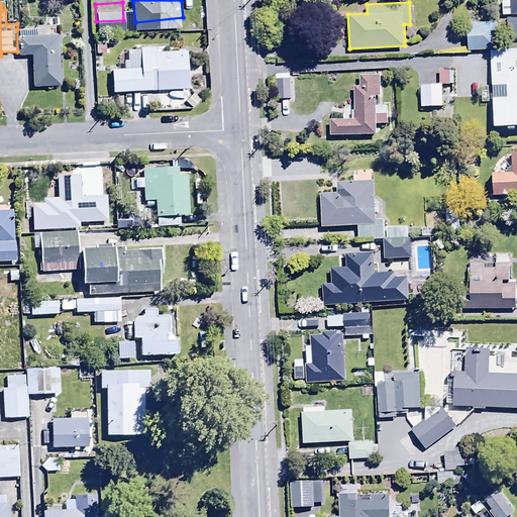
[(493,9),(466,10),(467,38),(494,37),(493,9)]
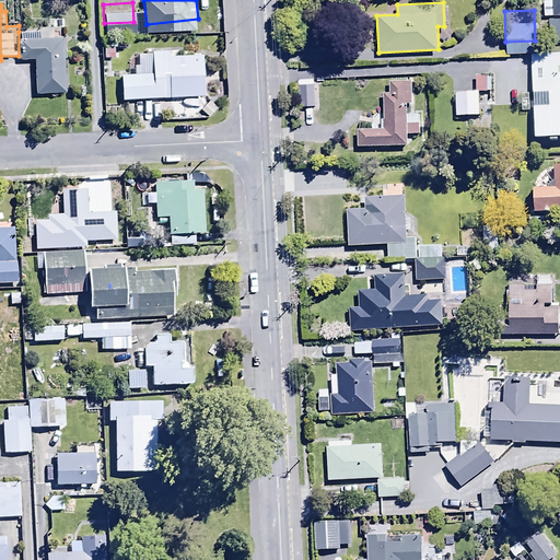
[(19,32),(19,56),(19,59),(33,59),(35,94),(66,93),(62,36),(54,36),(54,26),(38,26),(38,31),(19,32)]
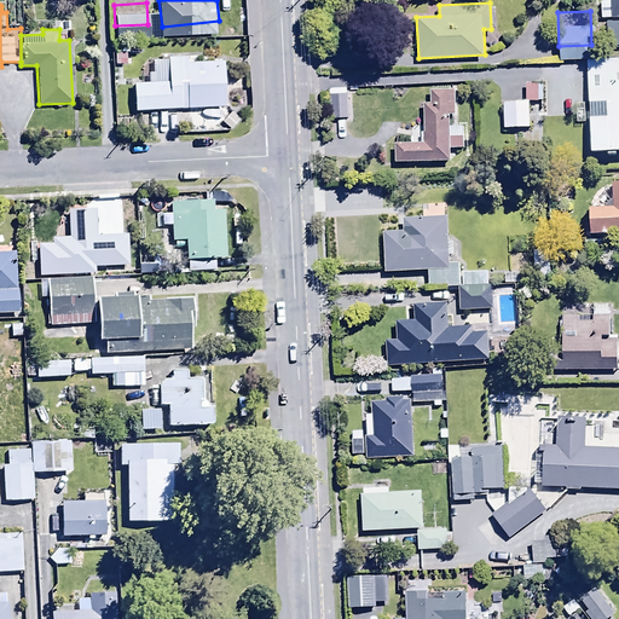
[(139,41),(115,41),(115,64),(127,64),(127,53),(139,53),(139,41)]
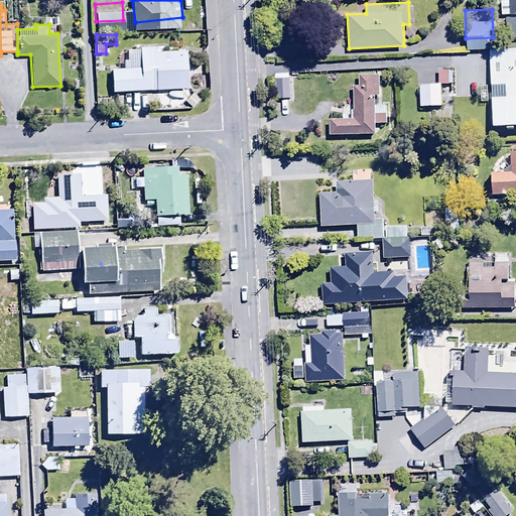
[(134,105),(134,90),(188,88),(186,49),(156,50),(156,45),(139,46),(139,47),(126,48),(127,59),(122,59),(123,68),(111,69),(112,92),(116,92),(117,106),(126,106),(126,112),(133,111),(133,105),(134,105)]
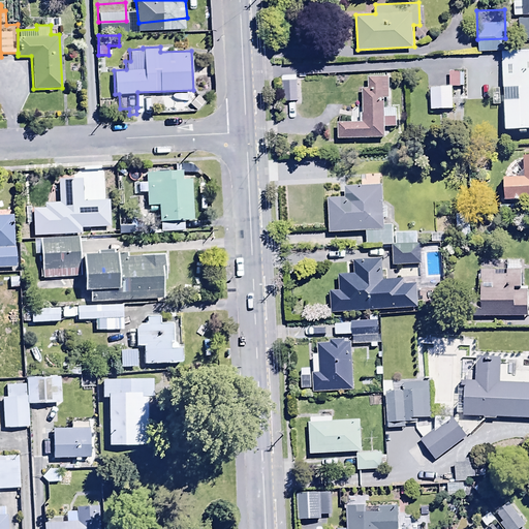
[(528,50),(500,52),(504,131),(518,130),(518,133),(526,132),(525,129),(528,129),(528,50)]
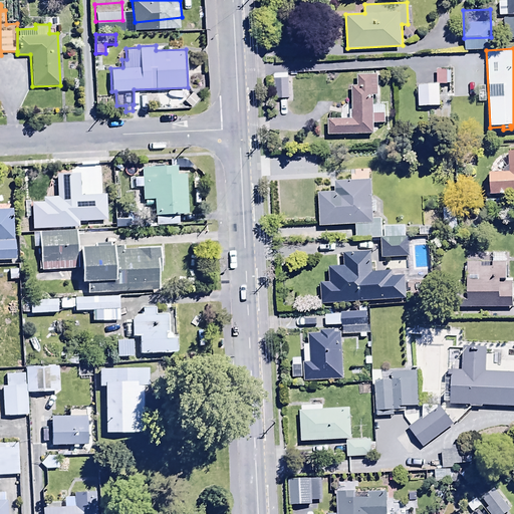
[(448,59),(435,59),(436,73),(448,72),(448,59)]
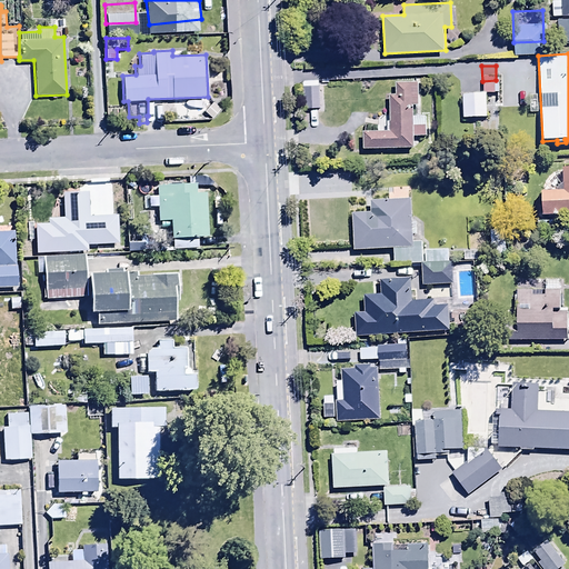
[(318,98),(317,76),(302,76),(303,99),(318,98)]
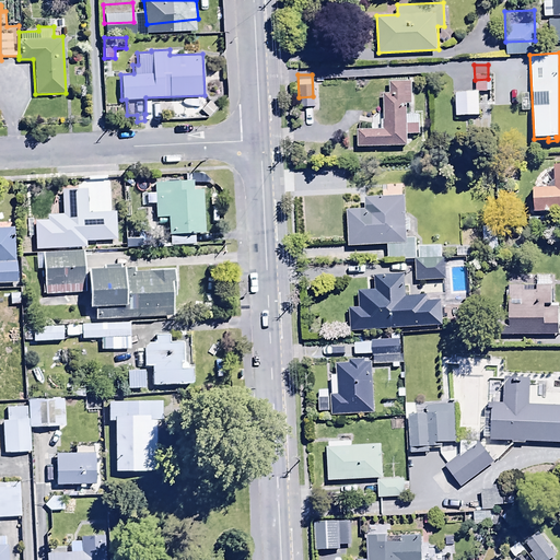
[(358,130),(358,147),(408,146),(408,136),(420,136),(420,114),(409,114),(409,103),(412,103),(411,80),(389,80),(391,92),(384,92),(385,129),(370,129),(370,123),(359,123),(359,130),(358,130)]
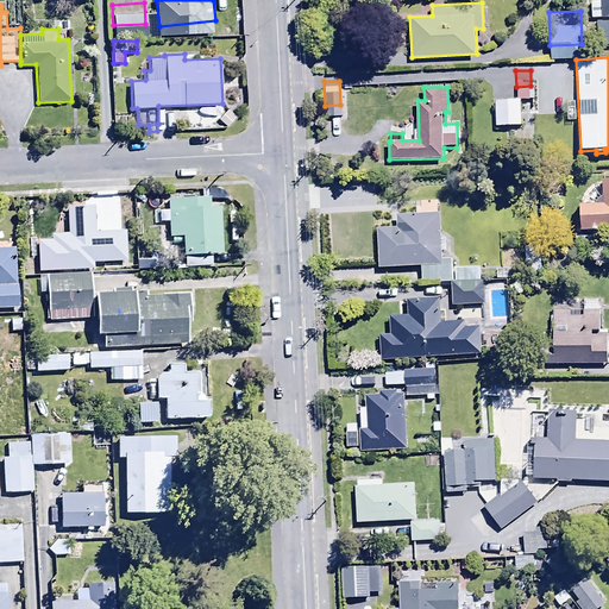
[(519,88),(494,89),(494,113),(520,113),(519,88)]
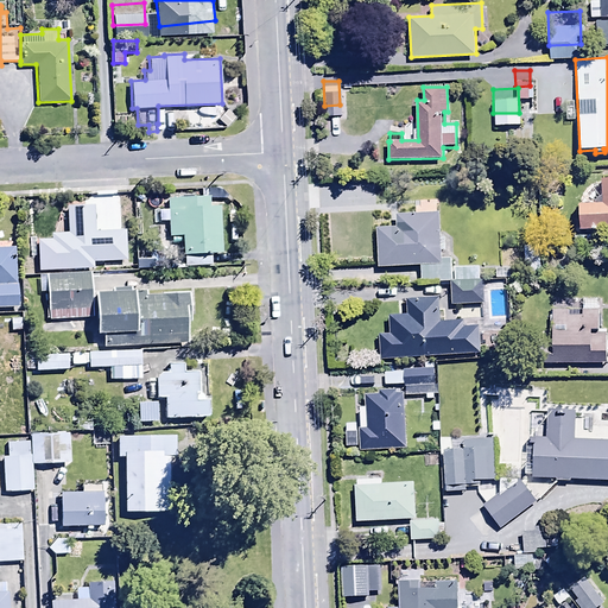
[(577,204),(578,230),(607,229),(607,178),(600,178),(601,203),(577,204)]
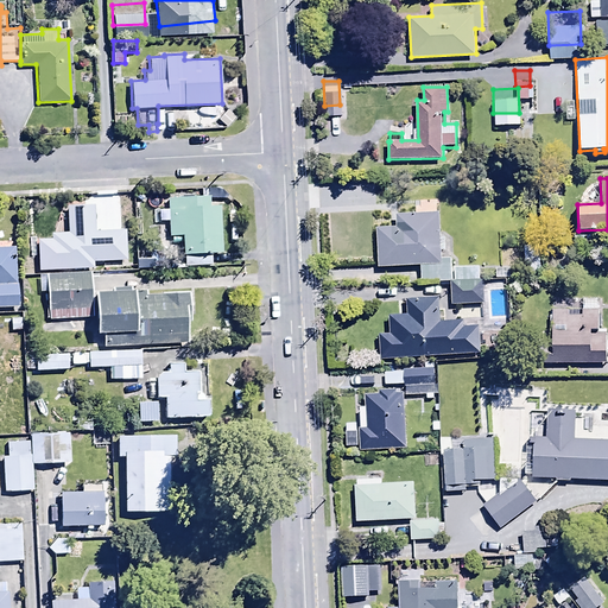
[(182,236),(183,254),(222,252),(220,206),(210,206),(209,195),(168,197),(169,209),(162,209),(162,221),(168,220),(169,236),(182,236)]
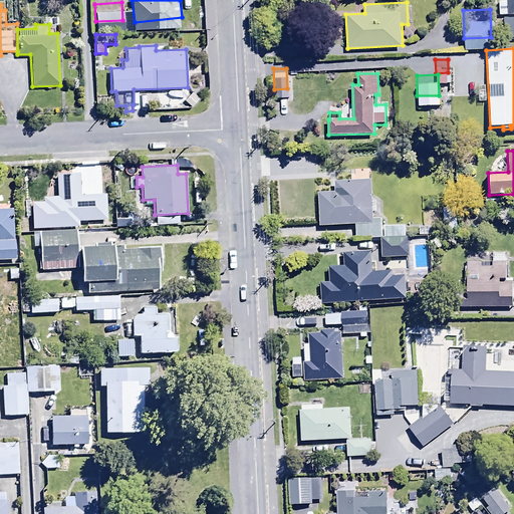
[(335,192),(318,193),(320,227),(355,225),(355,238),(382,237),(382,226),(381,204),(376,199),(373,199),(372,179),(369,179),(369,168),(349,169),(350,180),(334,181),(335,192)]
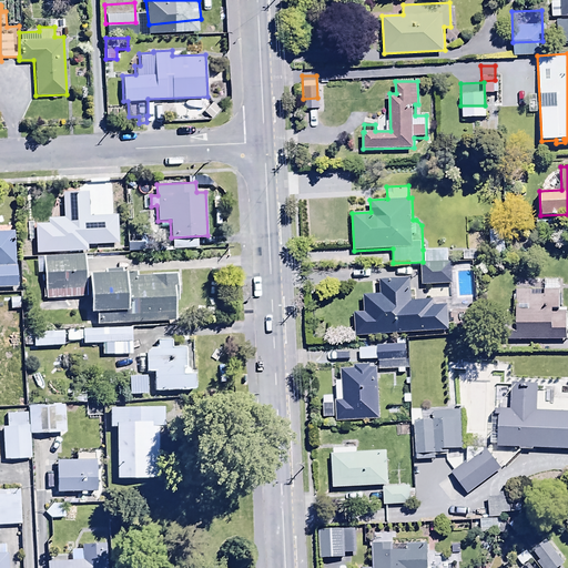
[(0,265),(16,265),(14,232),(0,232),(0,265)]
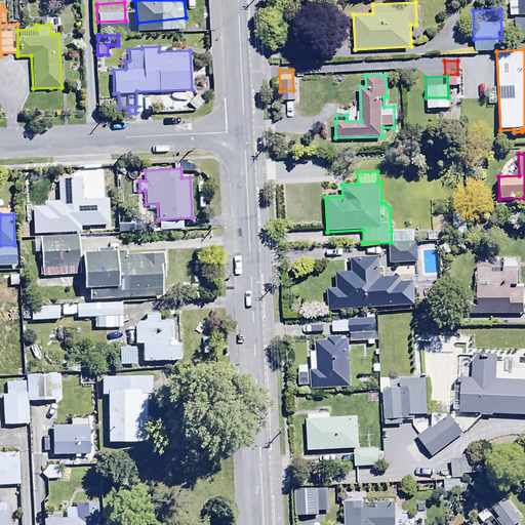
[(53,224),(53,233),(76,232),(75,216),(59,216),(59,224),(53,224)]
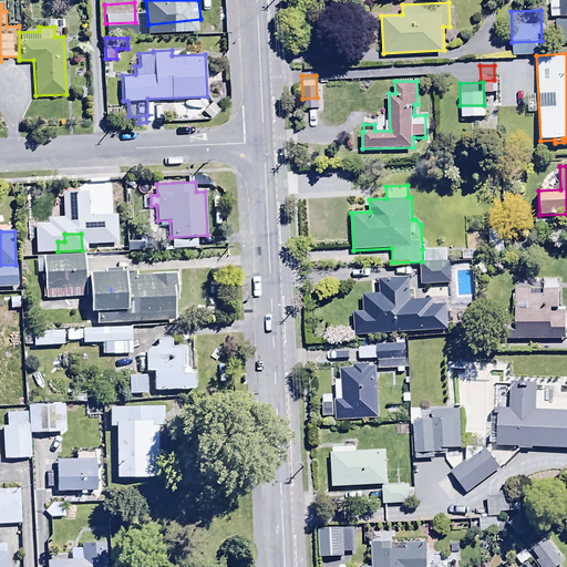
[(474,249),(462,249),(462,258),(485,257),(484,234),(473,234),(474,249)]
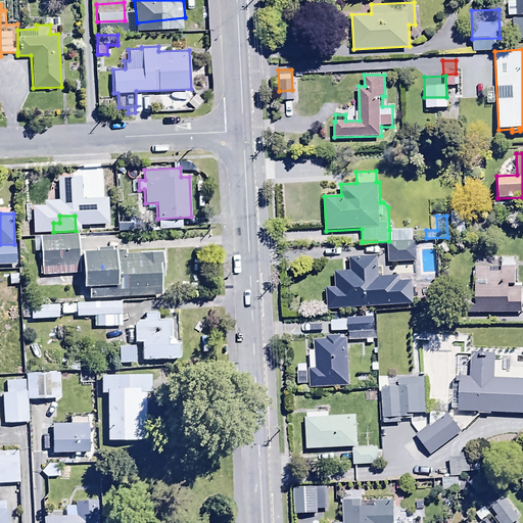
[(389,230),(389,241),(389,263),(417,262),(427,255),(426,240),(414,240),(413,229),(389,230)]
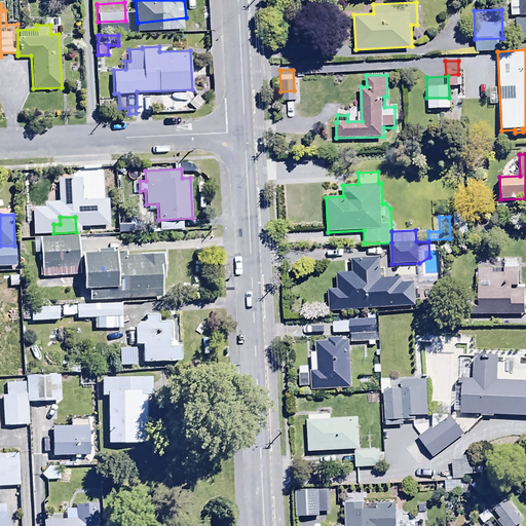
[(80,274),(79,252),(79,235),(33,237),(34,254),(40,254),(41,276),(80,274)]
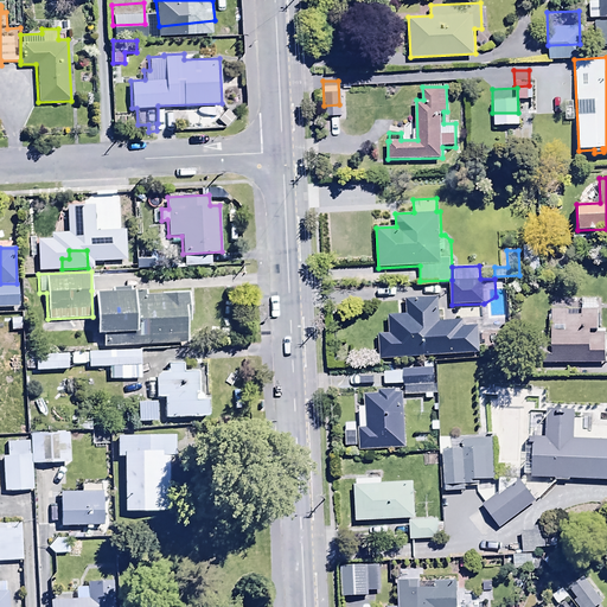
[(91,291),(93,317),(95,317),(96,331),(102,331),(103,346),(189,343),(187,321),(191,321),(189,291),(147,293),(146,288),(91,291)]
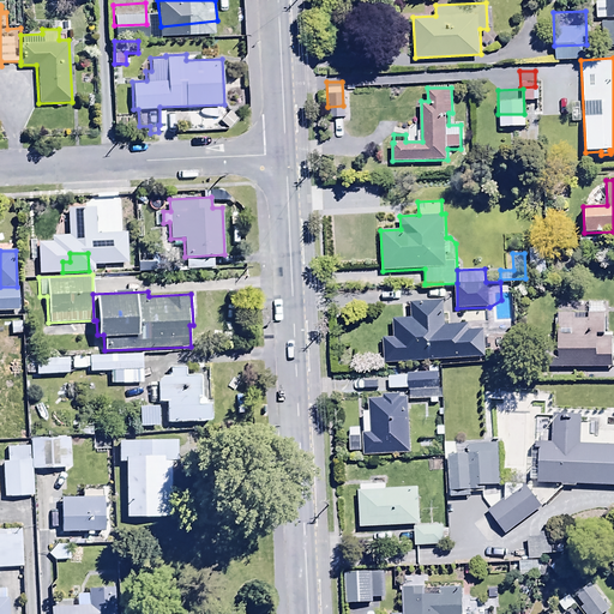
[(392,337),(383,337),(384,363),(485,359),(483,329),(469,329),(469,323),(445,324),(444,300),(410,301),(411,318),(391,318),(392,337)]
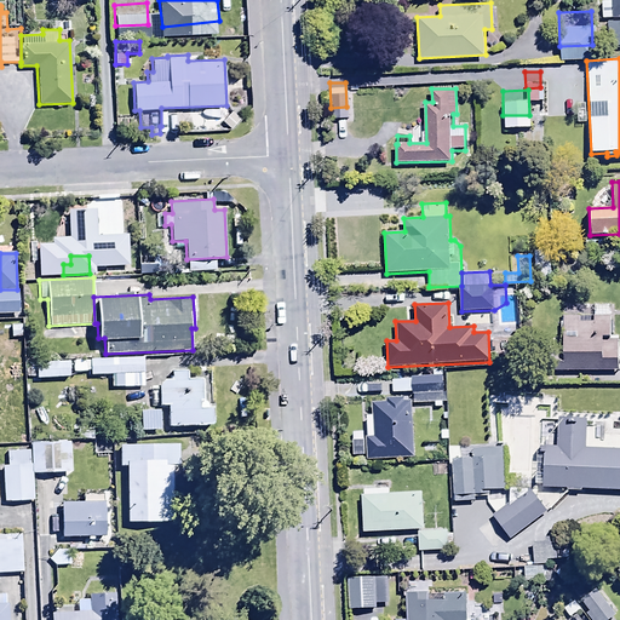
[(545,372),(618,369),(616,338),(610,338),(610,317),(592,317),(592,306),(562,308),(563,349),(545,349),(545,372)]
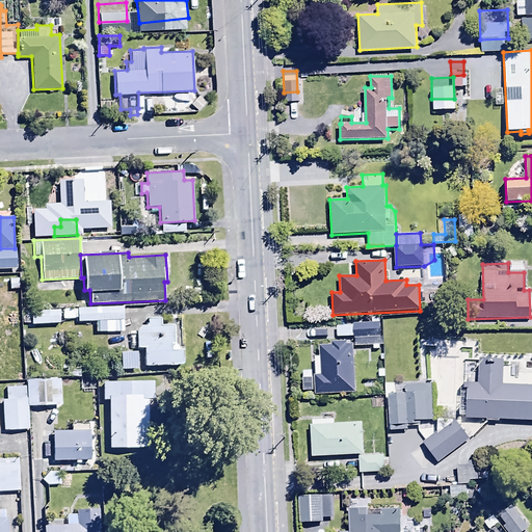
[(123,307),(62,308),(62,319),(77,319),(77,322),(96,321),(96,333),(124,331),(123,307)]
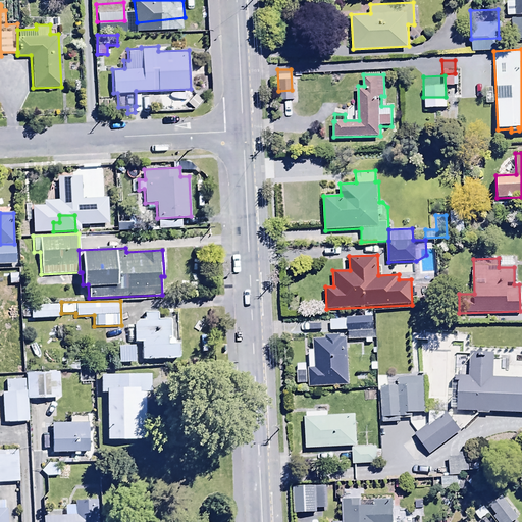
[(58,304),(21,304),(21,318),(58,317),(58,304)]
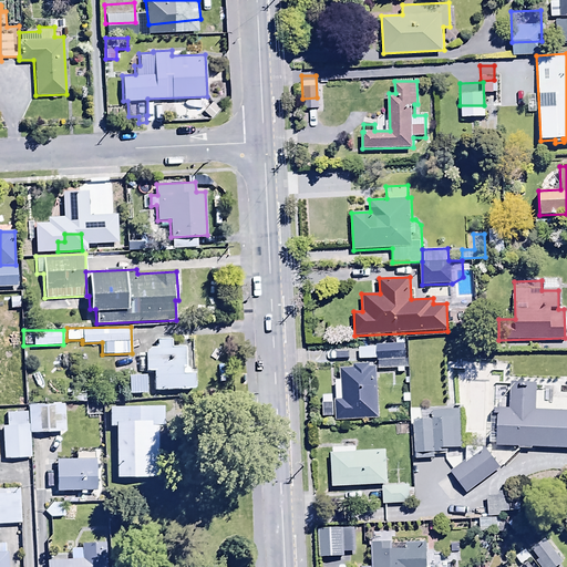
[(145,370),(153,370),(154,390),(194,389),(194,371),(186,371),(186,347),(172,347),(172,338),(156,338),(156,347),(150,347),(145,352),(145,370)]
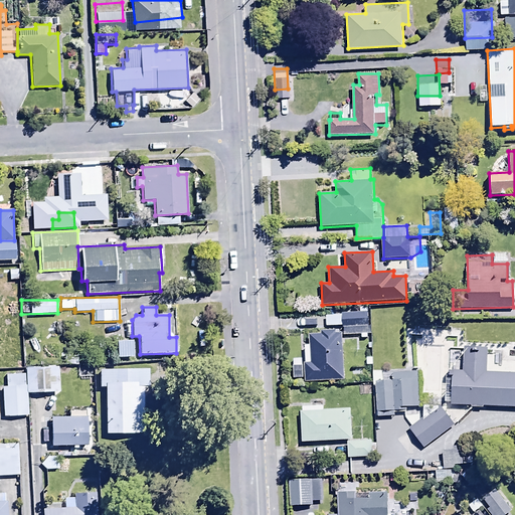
[(342,329),(342,336),(374,335),(373,313),(342,313),(342,315),(325,316),(326,327),(342,327),(342,329)]
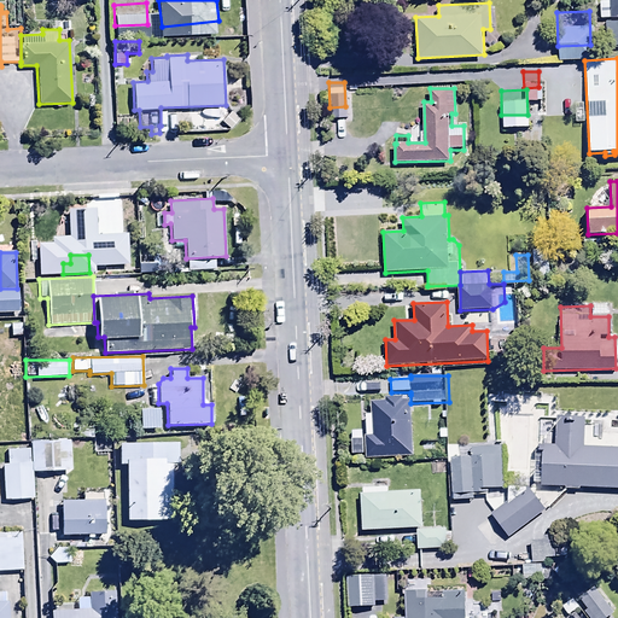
[(410,403),(410,395),(385,396),(385,400),(371,401),(371,414),(365,414),(366,459),(413,458),(410,403)]
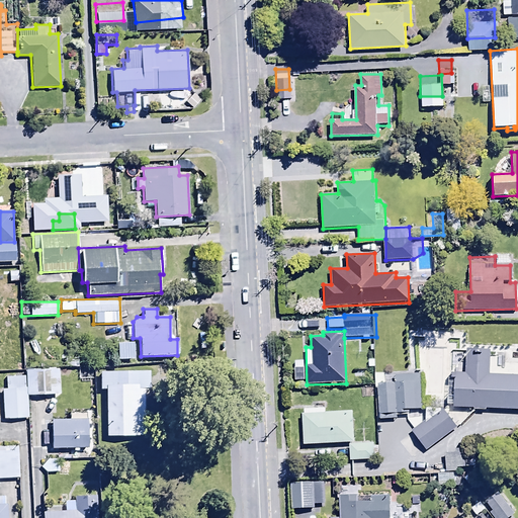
[(133,333),(116,332),(116,349),(133,349),(133,333)]
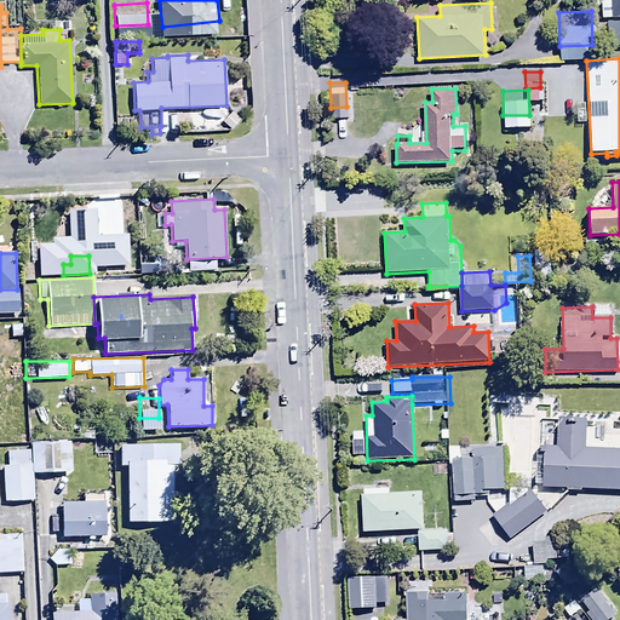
[(619,448),(586,448),(587,418),(558,417),(557,446),(544,446),(544,453),(537,452),(535,484),(543,486),(543,488),(566,489),(566,491),(581,492),(581,489),(619,489),(619,448)]
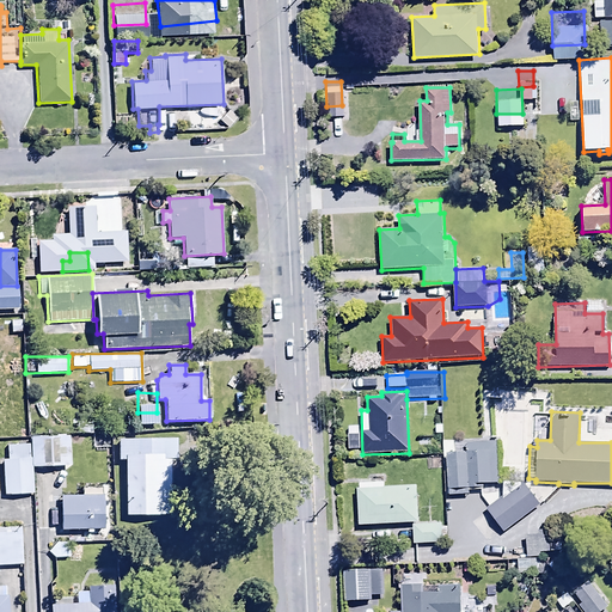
[(347,434),(348,451),(361,451),(360,433),(347,434)]
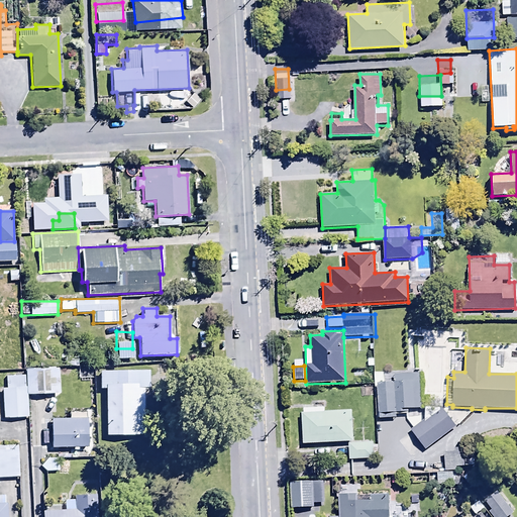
[(148,371),(99,371),(99,389),(105,389),(105,435),(144,435),(144,395),(148,395),(148,371)]
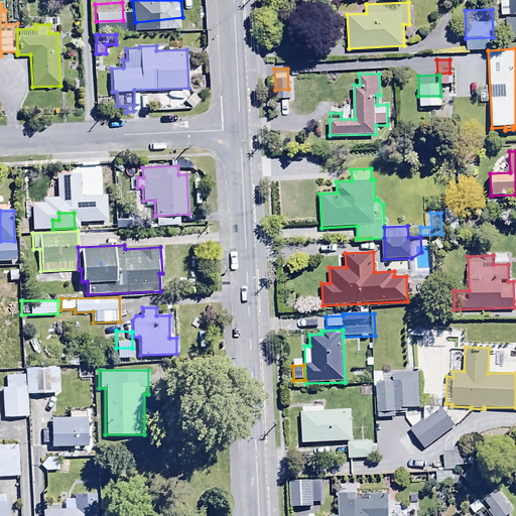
[(419,373),(392,373),(392,380),(376,381),(378,417),(395,417),(394,412),(408,411),(408,408),(420,408),(419,373)]
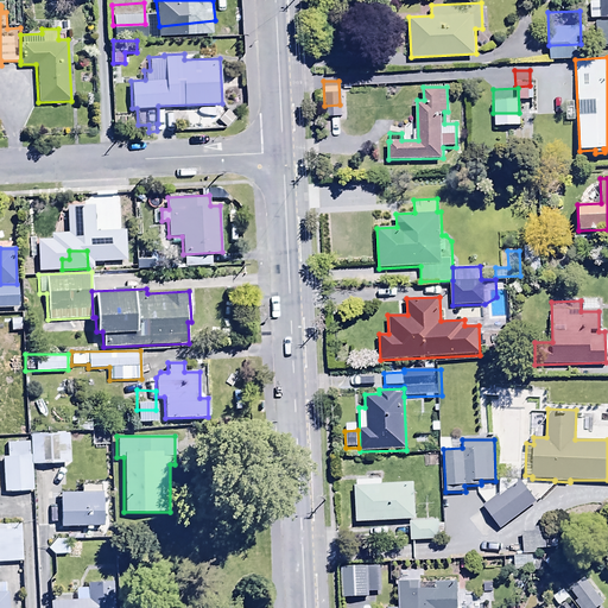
[(37,445),(38,463),(69,462),(69,444),(37,445)]
